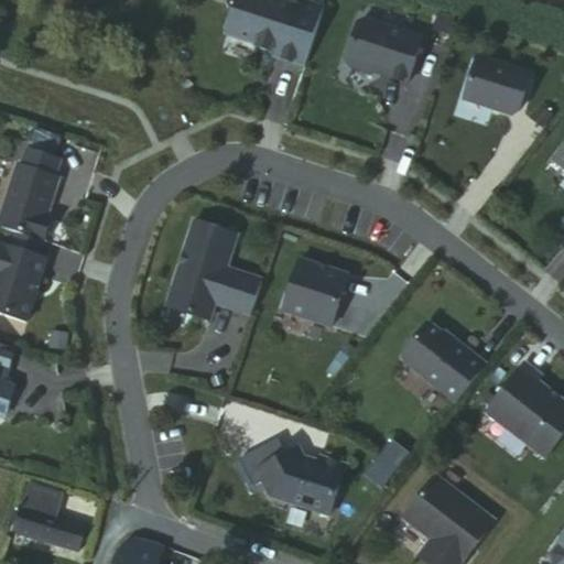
[(303,66),(322,7),(301,0),(299,0),(297,6),(280,0),(229,0),(229,4),(232,11),(226,26),(230,35),(255,43),(253,45),(270,51),(269,54),(303,66)]
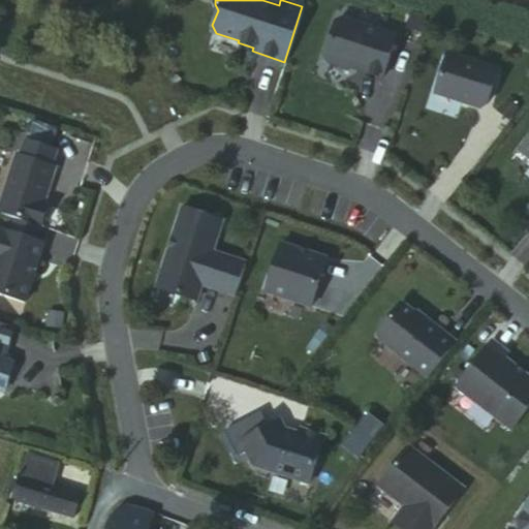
[(395,36),(342,20),(335,23),(324,57),(328,63),(347,70),(348,64),(358,67),(356,70),(381,79),(395,36)]
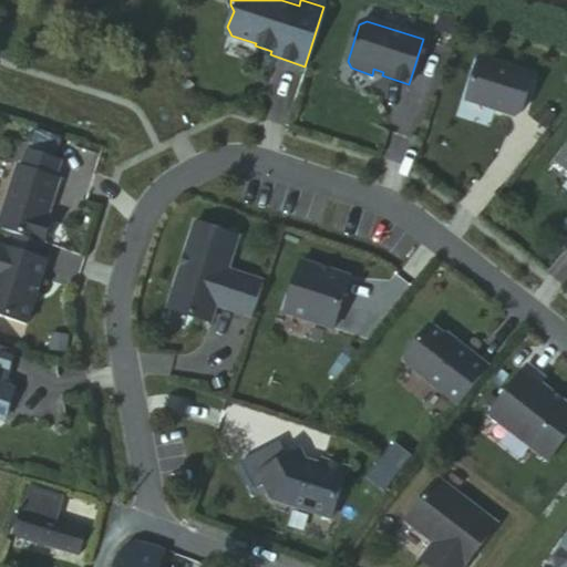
[(521,113),(533,75),(478,58),(465,100),(513,116),(521,113)]
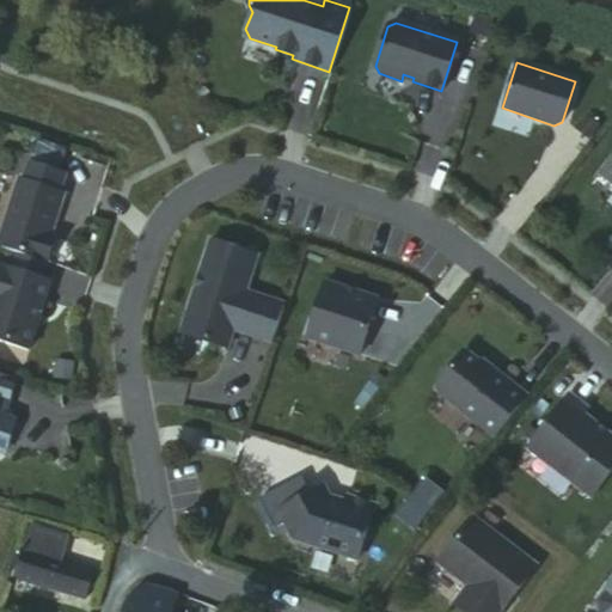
[(17,179),(0,231),(0,248),(18,254),(47,262),(54,237),(49,236),(57,210),(56,209),(61,193),(59,191),(63,175),(28,163),(22,181),(17,179)]
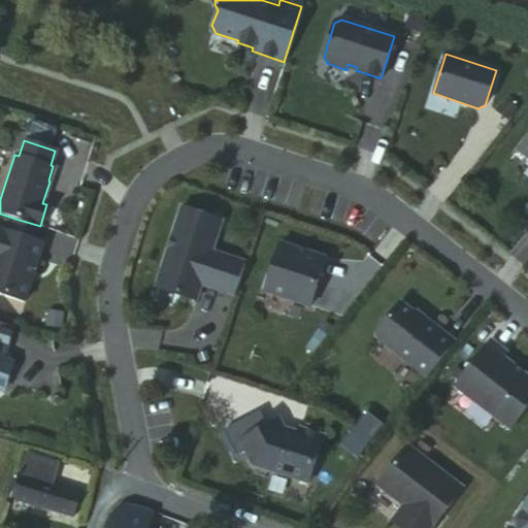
[(224,212),(185,199),(158,278),(197,292),(204,272),(210,275),(209,278),(236,288),(248,255),(220,246),(219,251),(211,248),(224,212)]
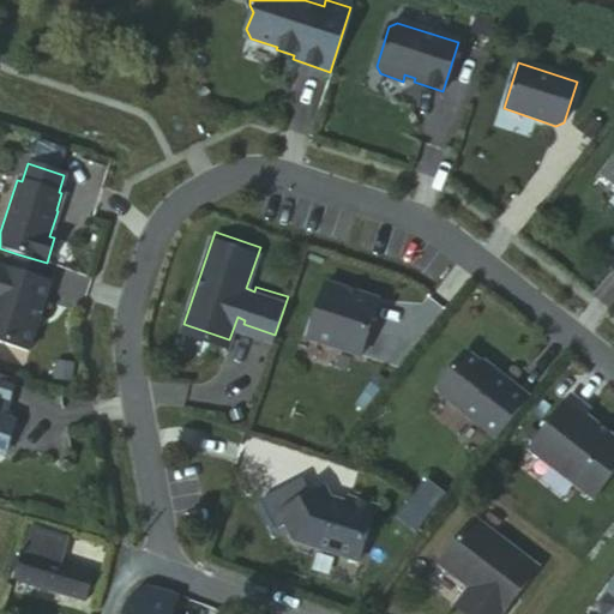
[(47,263),(18,254),(12,271),(42,280),(47,264),(47,263)]
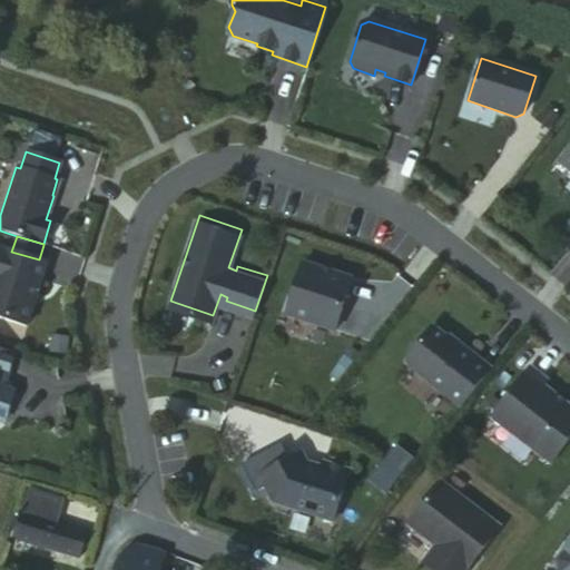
[(0,316),(27,325),(47,263),(39,259),(11,252),(0,247),(0,316)]
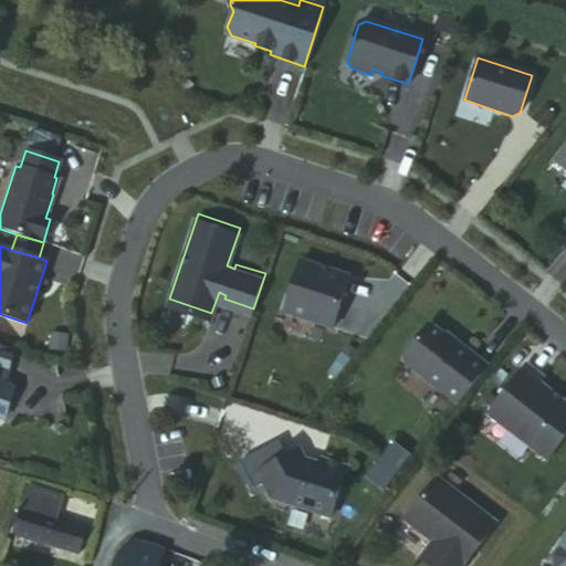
[(352,269),(303,252),(286,303),(334,318),(352,269)]
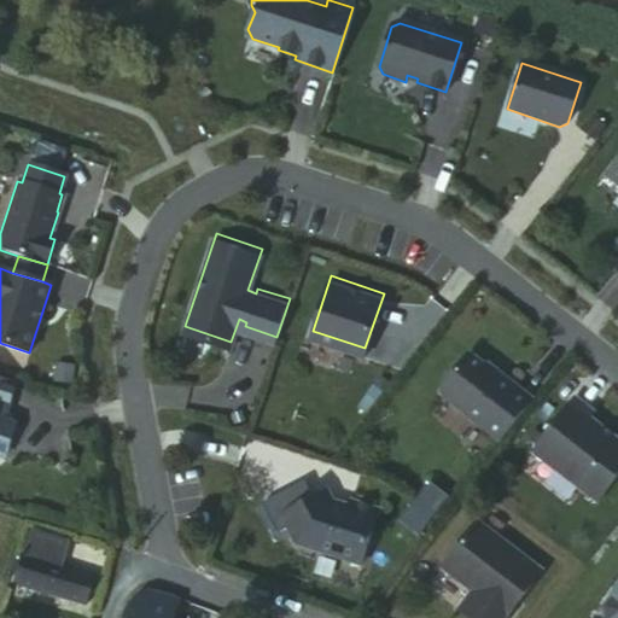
[(365,357),(397,368),(410,331),(378,320),(365,357)]
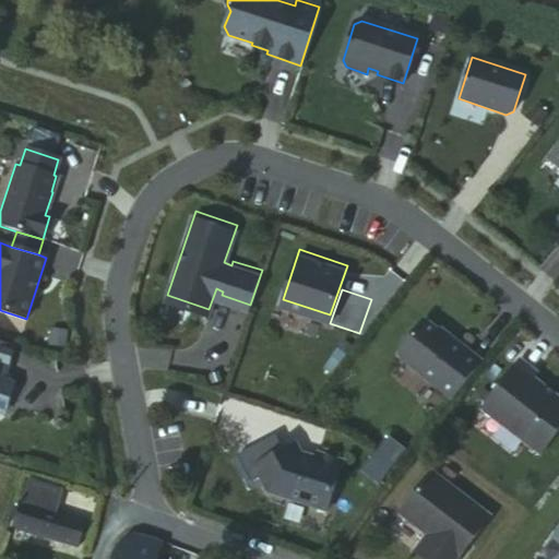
[(452,400),(480,363),(451,340),(449,342),(424,321),(400,352),(401,358),(452,400)]
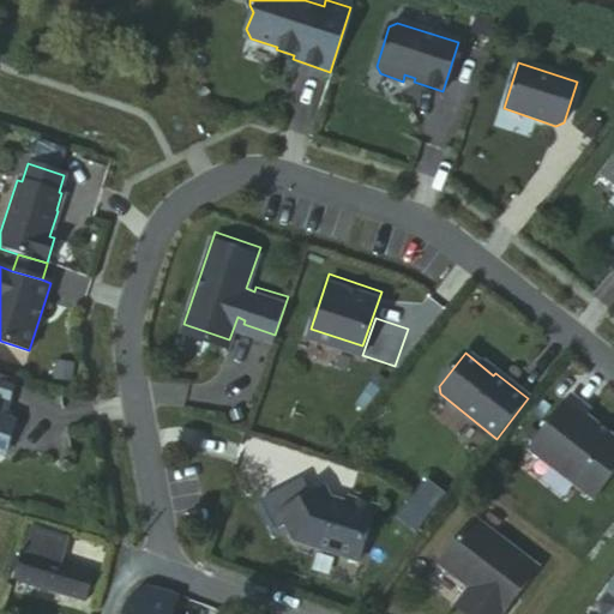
[(0,373),(0,437),(6,439),(13,419),(1,415),(13,378),(0,373)]
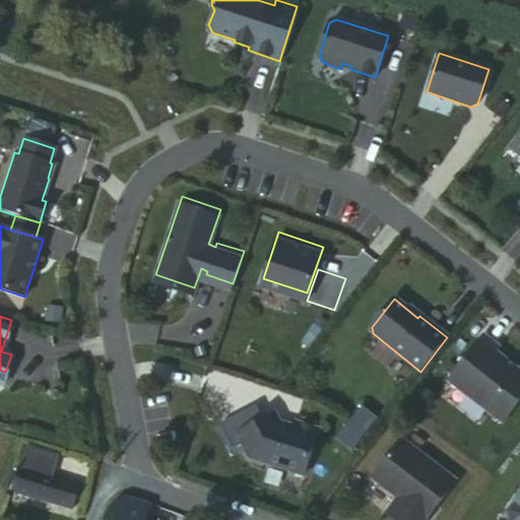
[(499,348),(483,336),(448,381),(501,424),(519,399),(519,373),(495,353),(499,348)]
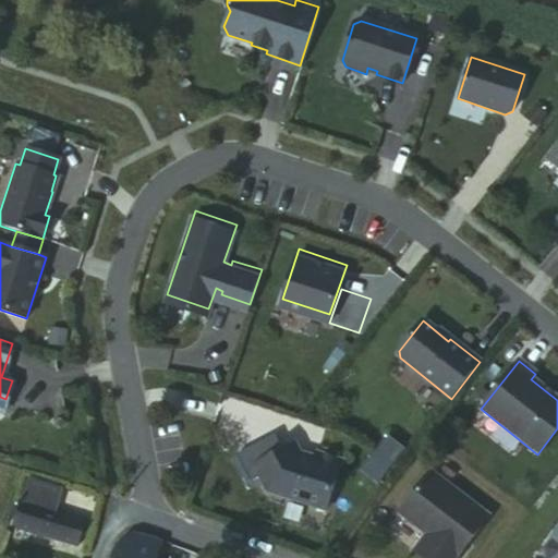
[(376,450),(392,463),(403,451),(386,437),(376,450)]
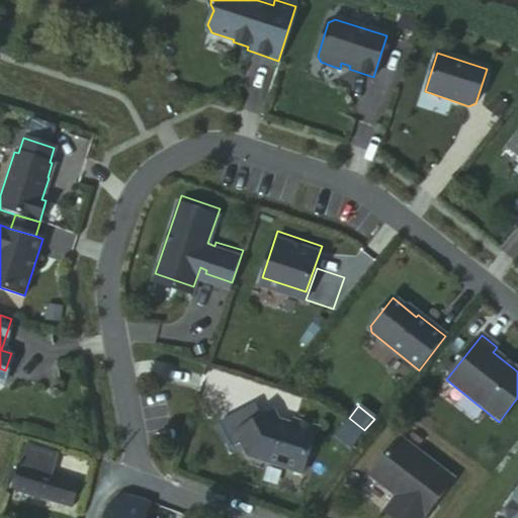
[(248,455),(301,475),(318,429),(294,421),(292,426),(279,421),(273,413),(235,432),(248,455)]
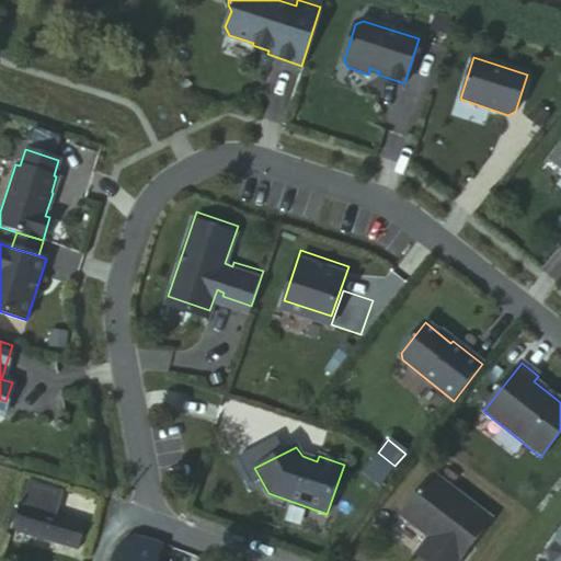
[(378,488),(388,474),(371,461),(361,474),(378,488)]
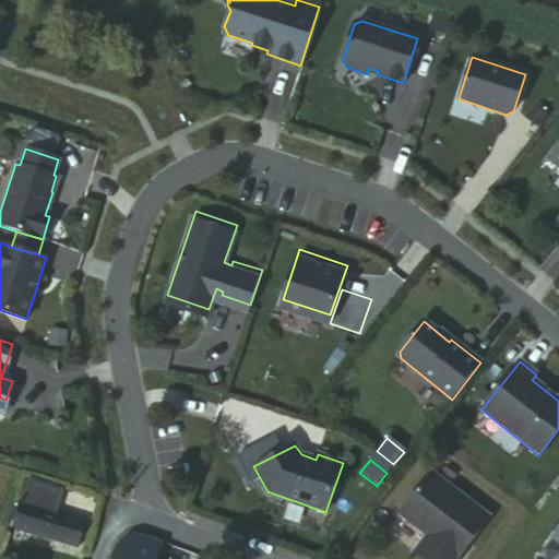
[(424,558),(456,558),(490,516),(431,472),(400,513),(427,534),(414,551),(424,558)]
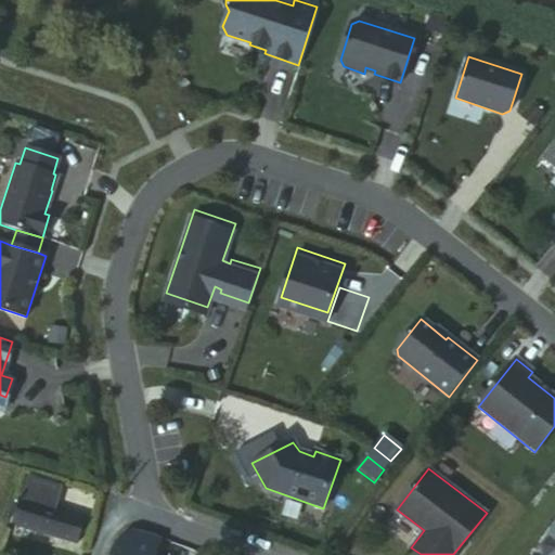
[(44,480),(25,475),(10,527),(69,544),(78,516),(37,504),(44,480)]
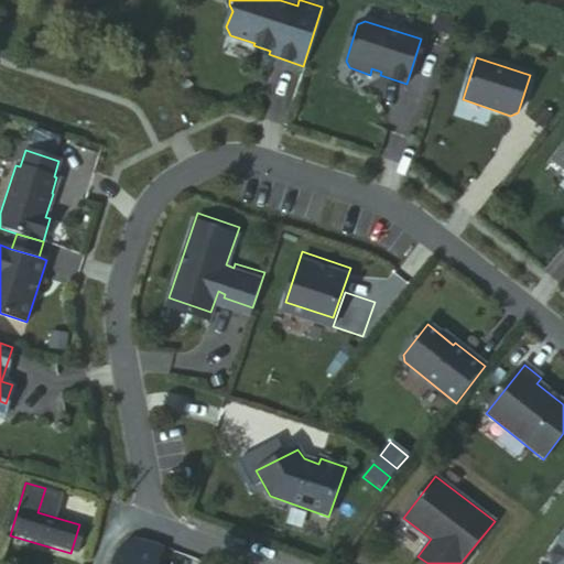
[(563,563),(563,539),(552,555),(553,563),(563,563)]
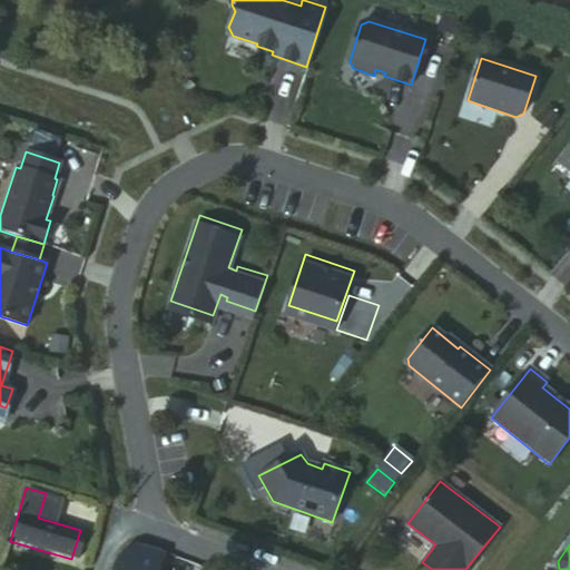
[(145,569),(119,560),(116,560),(112,569),(145,569)]
